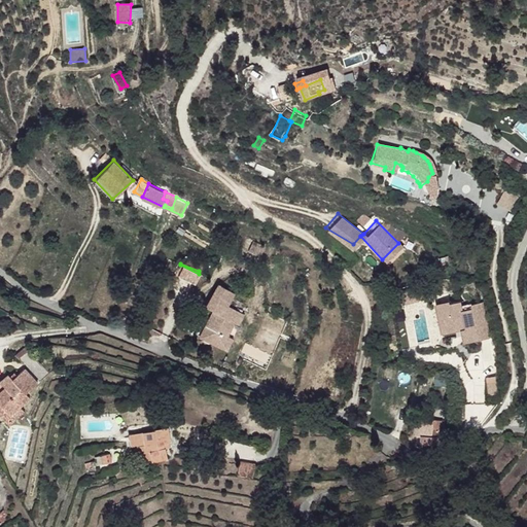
[(199,274),(180,265),(177,273),(196,281),(199,274)]
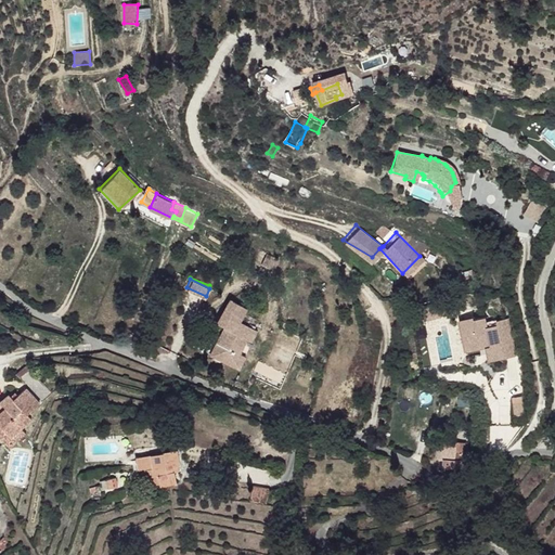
[(186,287),(182,299),(202,308),(206,296),(186,287)]
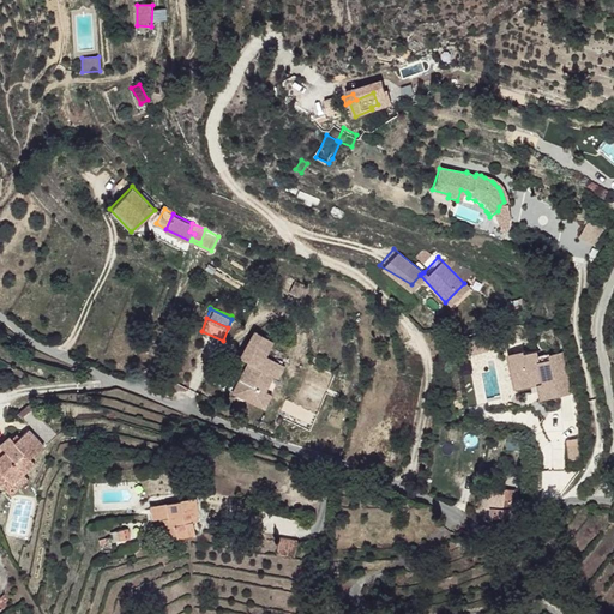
[(274,339),(258,330),(242,356),(250,361),(240,379),(248,384),(241,397),(247,399),(252,387),(262,369),(258,367),(265,356),(274,339)]
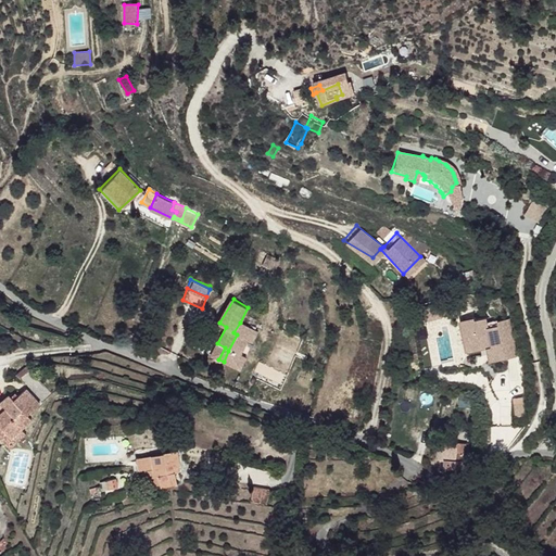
[(487,349),(489,362),(518,356),(510,318),(487,323),(485,316),(458,321),(465,353),(487,349)]
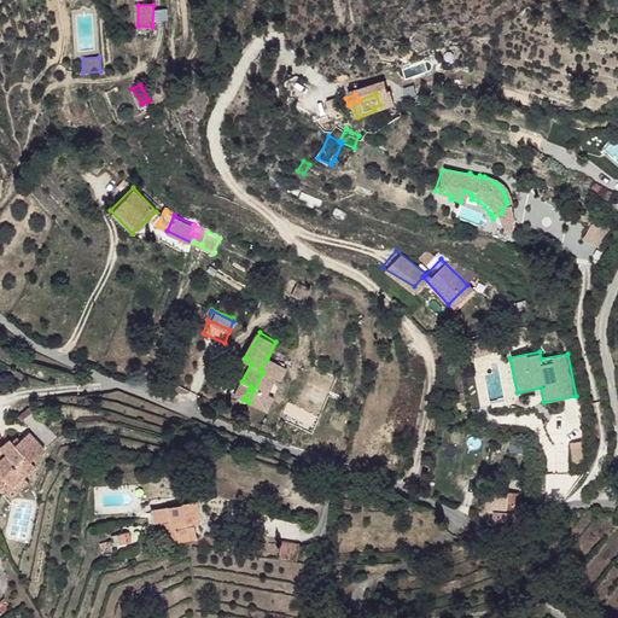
[(286,367),(267,359),(260,369),(263,372),(254,390),(249,402),(267,413),(274,397),(270,395),(278,378),(280,378),(286,367)]
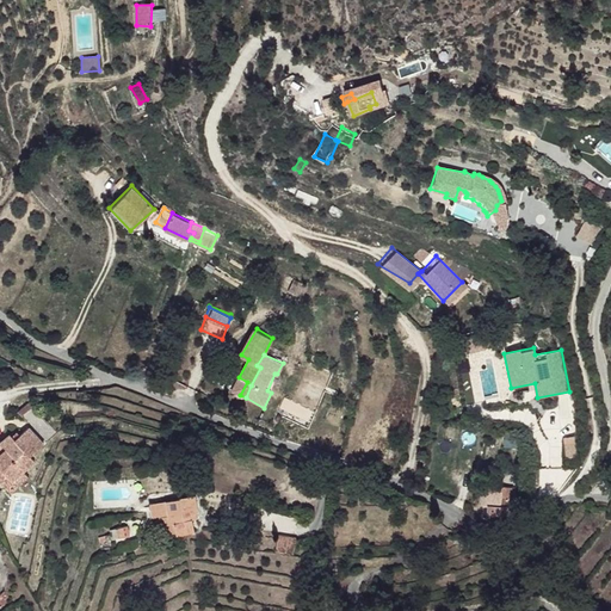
[(247,382),(239,377),(232,389),(240,395),(247,382)]
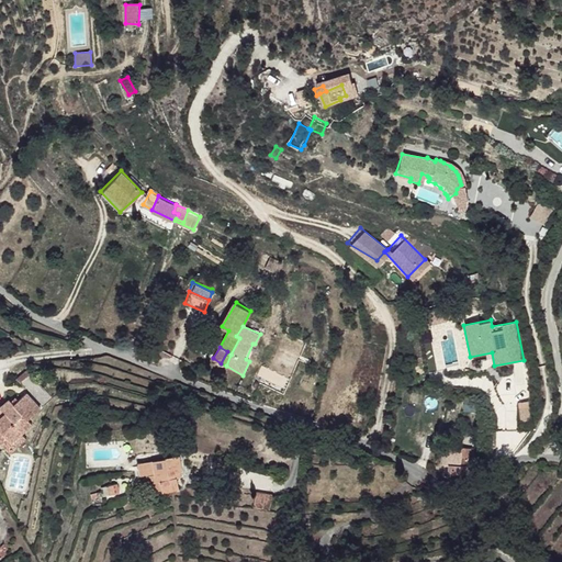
[(53,400),(32,375),(20,386),(27,394),(41,411),(53,400)]
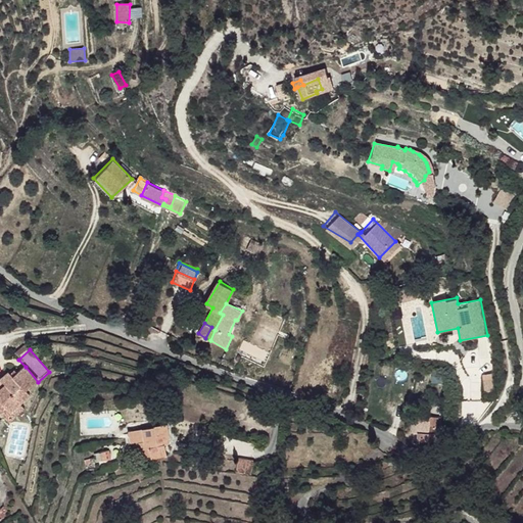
[(38,382),(26,367),(13,377),(9,372),(0,380),(0,399),(11,413),(20,405),(31,396),(27,391),(38,382)]
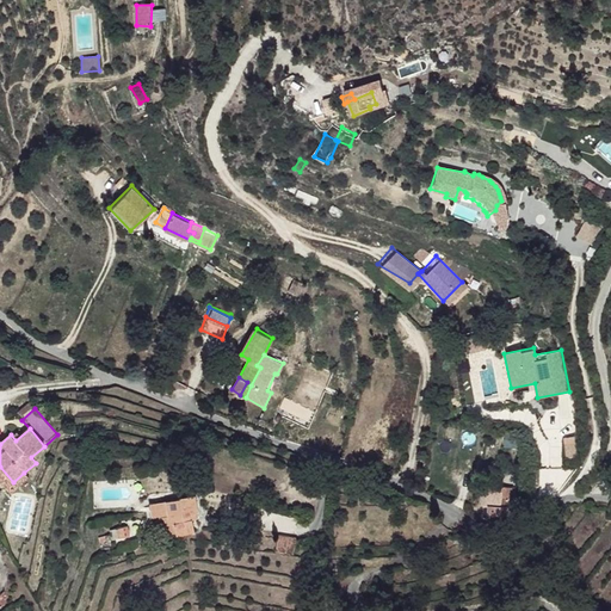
[(13,482),(0,467),(0,479),(12,493),(29,479),(24,473),(13,482)]
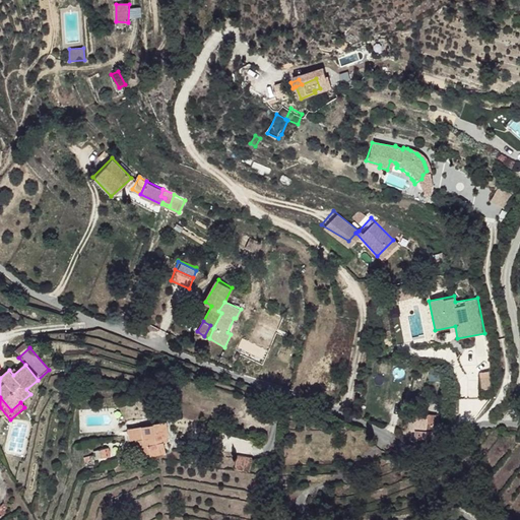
[(438,412),(420,411),(420,412),(420,418),(412,418),(411,429),(414,429),(414,435),(434,437),(434,430),(436,431),(438,412)]
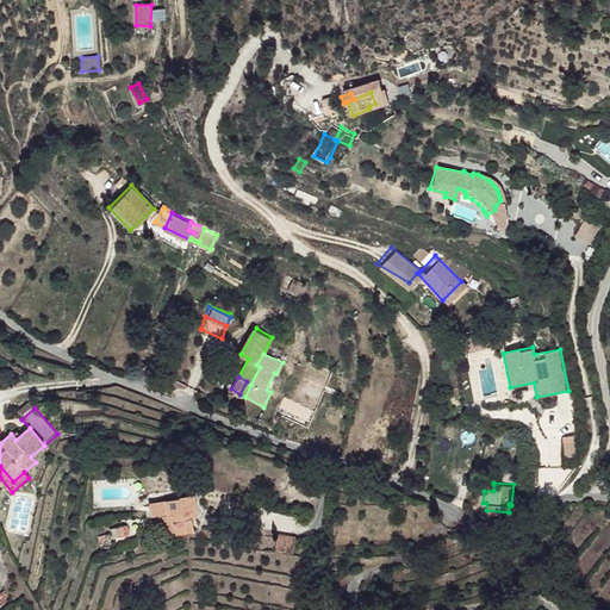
[(185,496),(188,512),(191,512),(195,511),(198,511),(195,493),(185,496)]
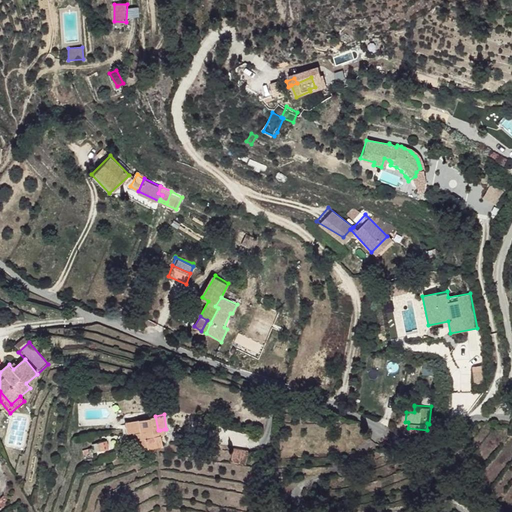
[(150,418),(153,436),(159,435),(159,434),(158,430),(155,416),(150,417),(150,418)]
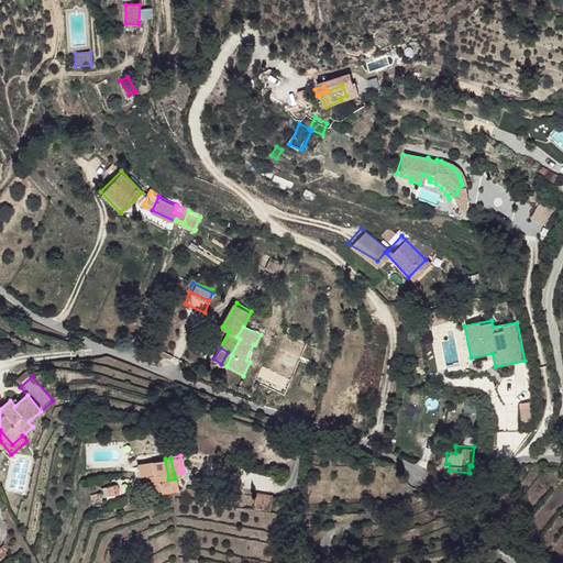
[(150,484),(151,492),(163,490),(176,487),(175,478),(168,479),(165,460),(153,462),(155,476),(145,477),(146,484),(150,484)]
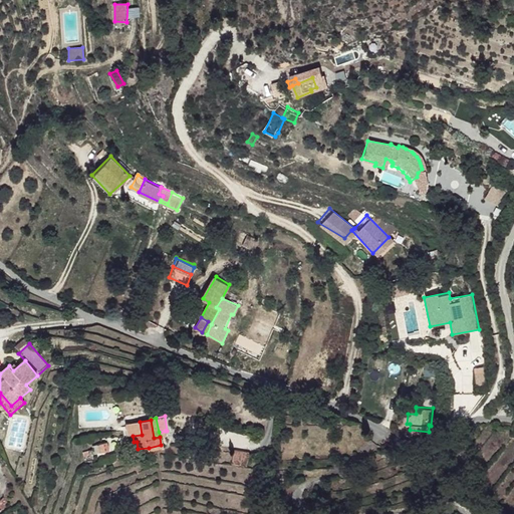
[(126,431),(127,438),(133,436),(142,435),(140,422),(125,424),(126,431)]
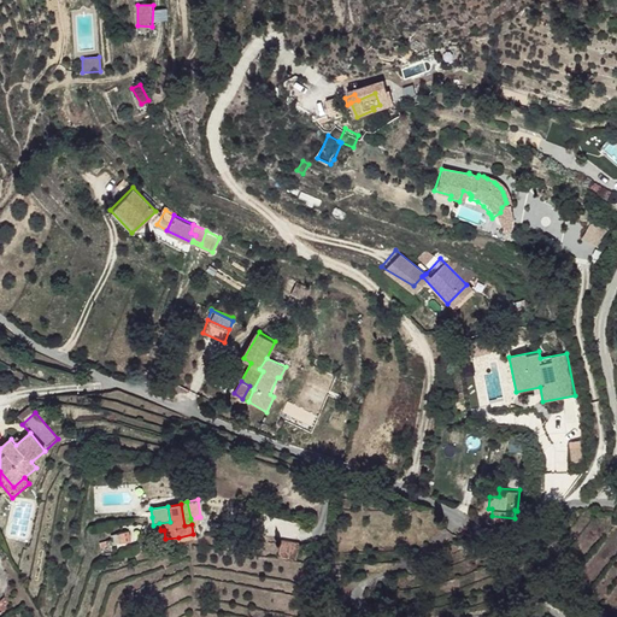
[(160,530),(162,541),(178,538),(165,539),(164,530),(160,530)]
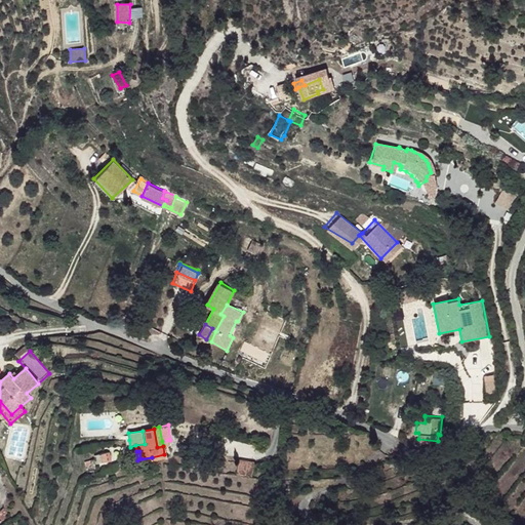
[(254,457),(236,454),(236,465),(253,468),(254,457)]
